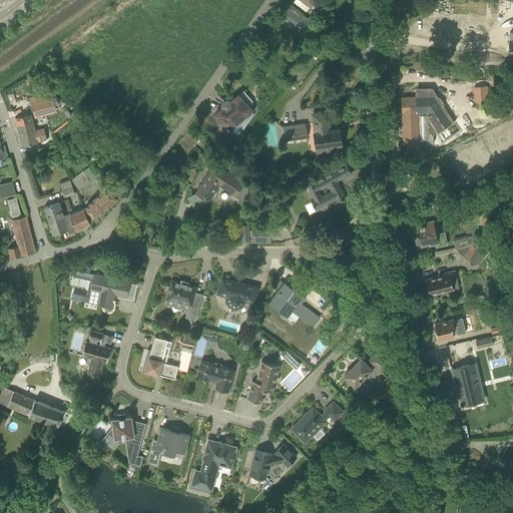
[(317,0),(300,0),(312,8),(317,0)]
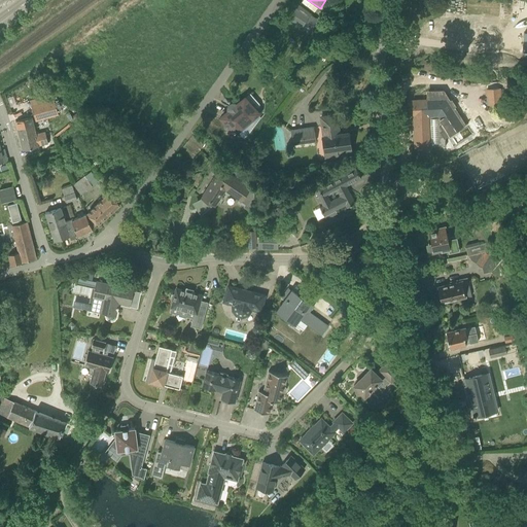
[(303,28),(306,22),(309,16),(295,8),(288,20),(303,28)]
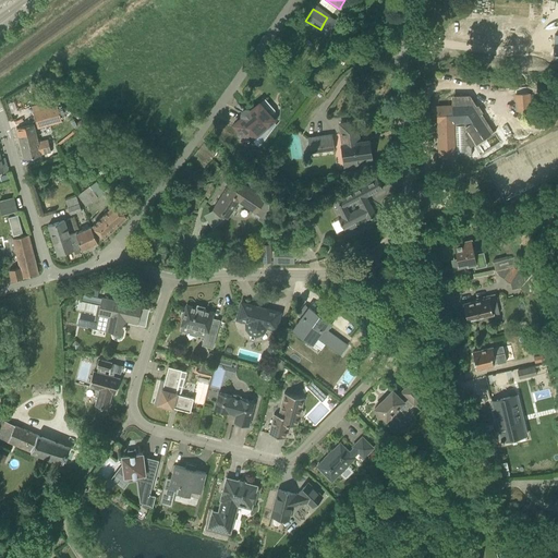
[(319,85),(325,88),(331,79),(327,74),(319,85)]
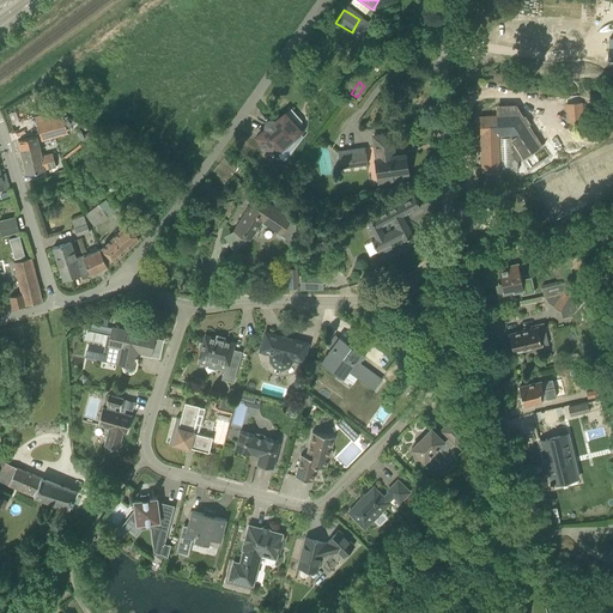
[(37,103),(41,101),(41,97),(38,93),(35,93),(32,96),(31,99),(34,103),(37,103)]
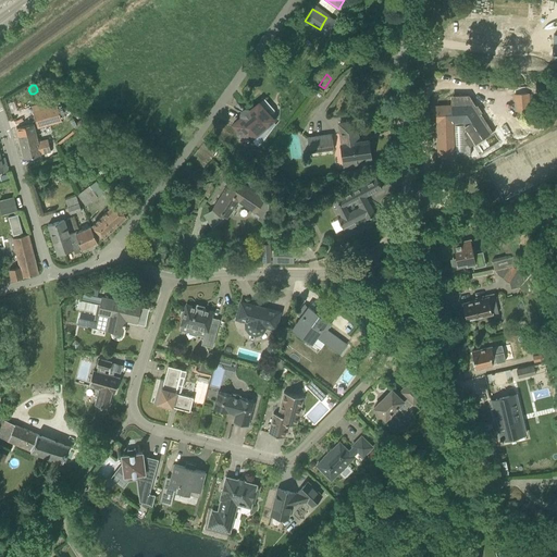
[(438,156),(469,155),(473,161),(481,157),(484,161),(509,145),(507,140),(510,138),(516,135),(506,120),(496,125),(498,128),(490,133),(472,104),(470,104),(470,102),(467,99),(453,100),(453,106),(437,106),(436,106),(438,156)]
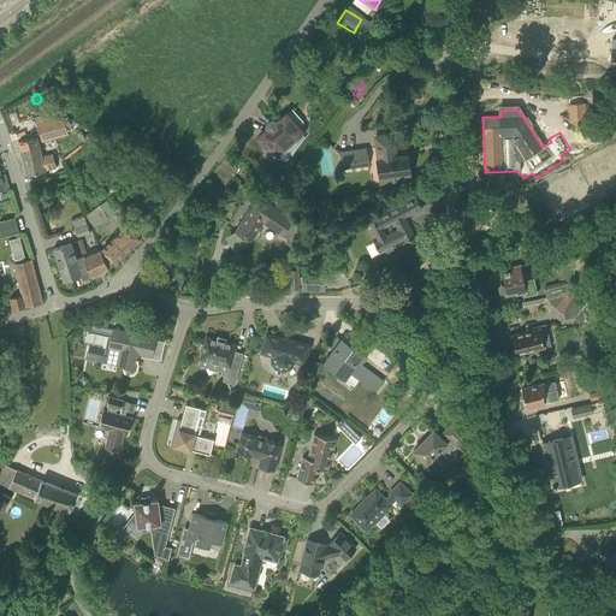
[(301,132),(286,114),(277,123),(277,122),(276,122),(274,120),(273,120),(272,120),(271,120),(270,122),(268,123),(267,123),(267,124),(267,125),(267,126),(267,128),(267,129),(268,130),(259,137),(264,144),(262,146),(262,147),(262,148),(264,149),(264,150),(265,150),(266,150),(266,152),(267,152),(268,150),(273,157),(272,158),(272,159),(303,132),(303,131),(301,132)]
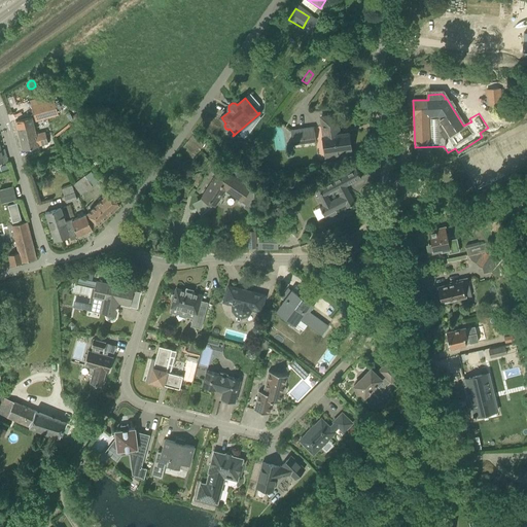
[(37,120),(42,119),(59,115),(55,100),(33,106),(36,119),(37,120)]
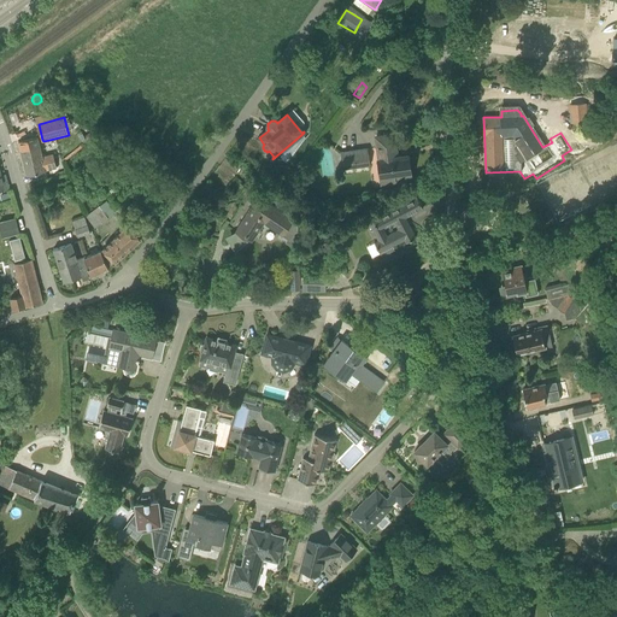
[(376,137),(383,184),(411,181),(407,156),(398,157),(394,134),(376,137)]
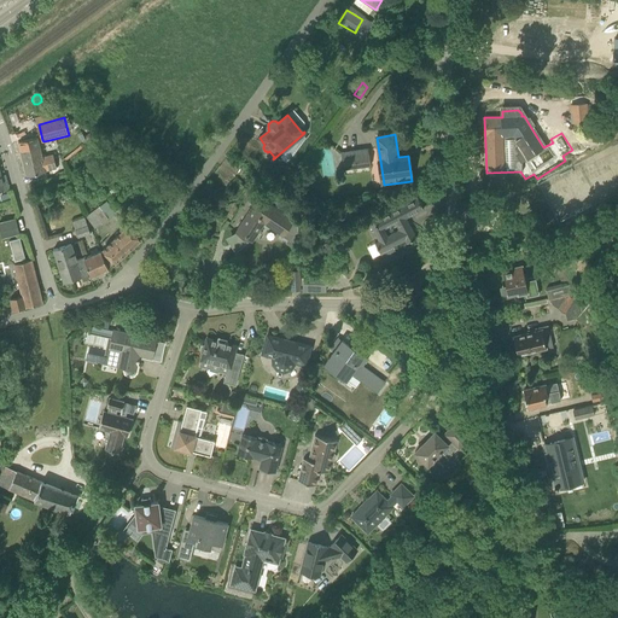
[(99,135),(89,143),(97,151),(106,144),(99,135)]
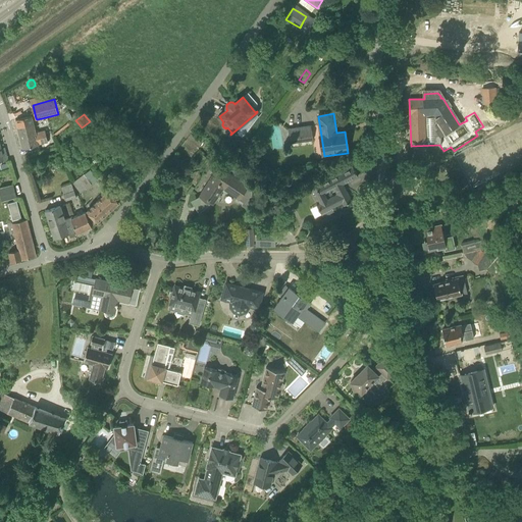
[(35,125),(34,119),(33,115),(15,119),(22,149),(38,145),(37,141),(35,131),(34,127),(35,127),(35,125)]
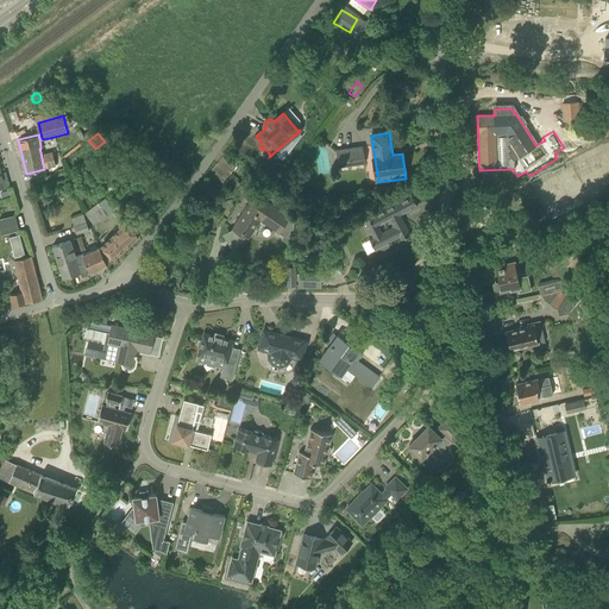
[(363,145),(337,150),(339,168),(365,164),(363,145)]
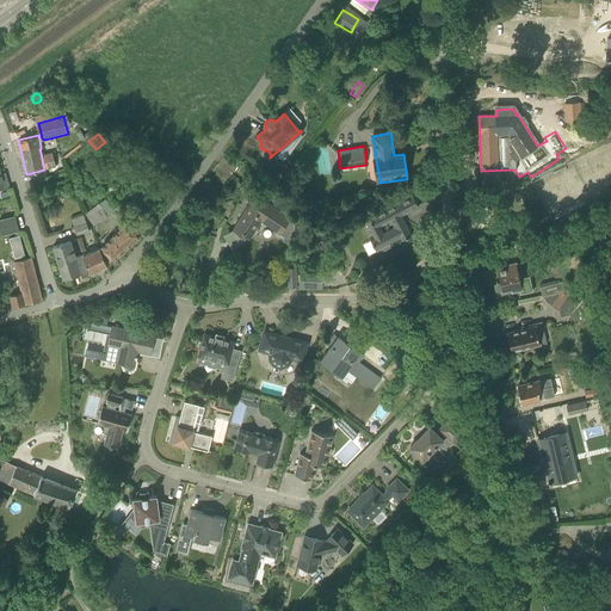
[(364,217),(375,239),(371,240),(376,251),(400,238),(401,239),(411,234),(401,216),(419,207),(413,195),(374,215),(372,213),(364,217)]
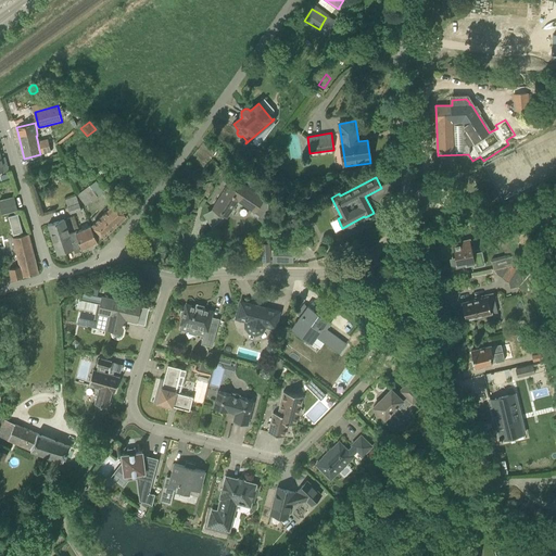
[(213,224),(223,217),(224,216),(225,215),(226,215),(238,199),(252,209),(254,210),(256,211),(267,218),(269,213),(269,209),(269,203),(268,198),(266,193),(265,193),(265,194),(261,197),(234,179),(215,207),(207,213),(209,217),(211,220),(213,224)]
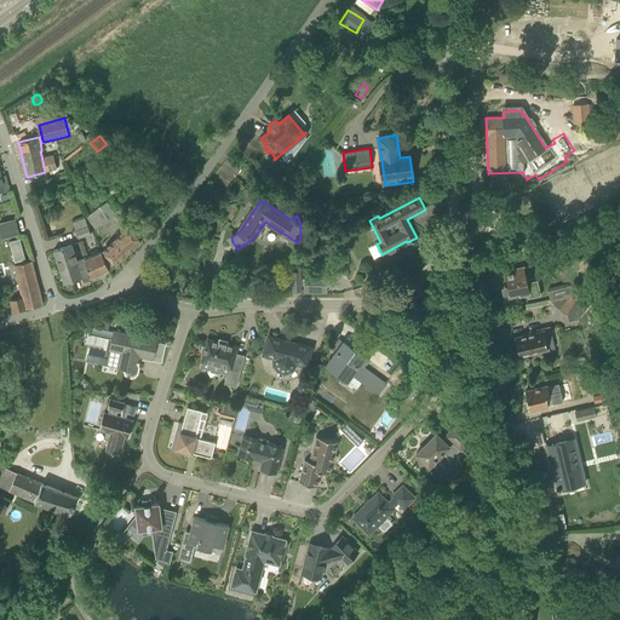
[(91,223),(95,229),(96,229),(108,219),(99,207),(86,217),(91,223)]
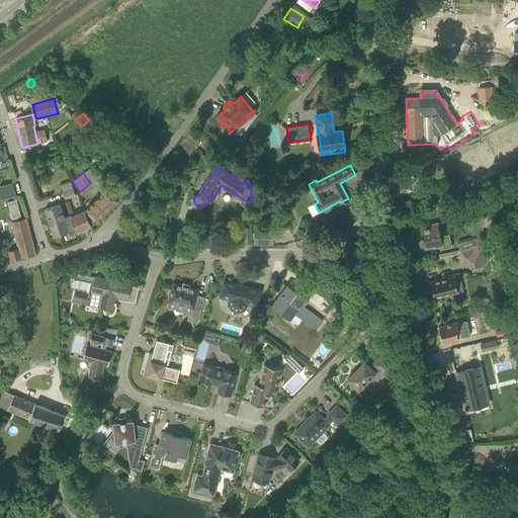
[(16,195),(13,183),(3,186),(0,186),(0,190),(1,196),(7,195),(8,197),(16,195)]
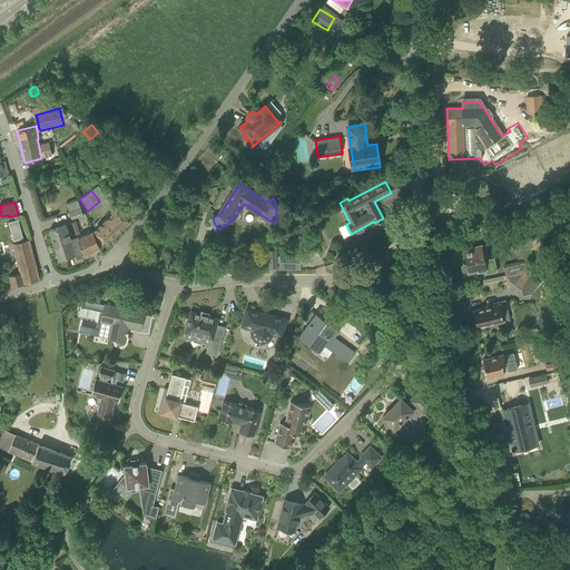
[(82,213),(81,208),(81,207),(70,212),(72,218),(84,215),(82,213)]
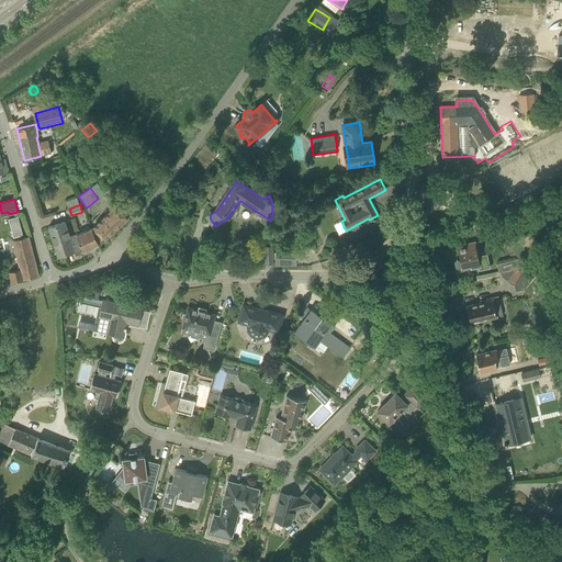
[(114,232),(127,218),(116,205),(102,220),(114,232)]
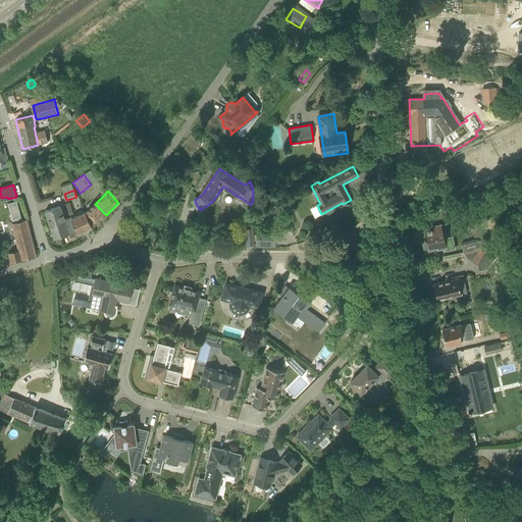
[(20,202),(3,206),(4,212),(5,212),(6,219),(7,219),(24,215),(23,215),(22,208),(20,202)]
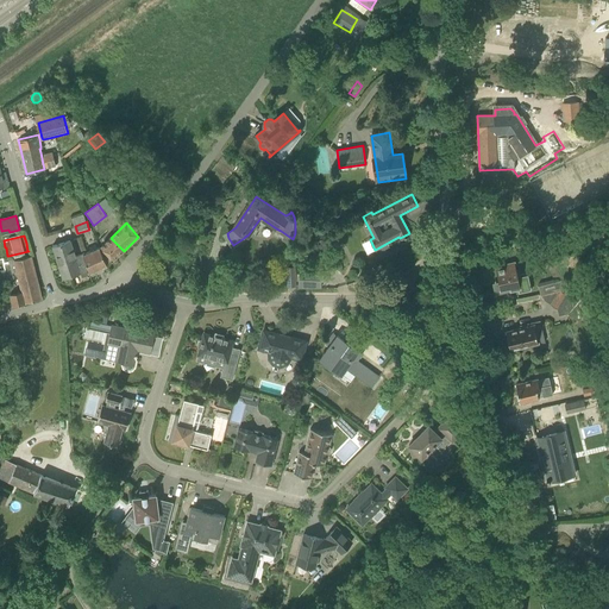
[(101,248),(112,259),(113,261),(124,251),(111,238),(101,248)]
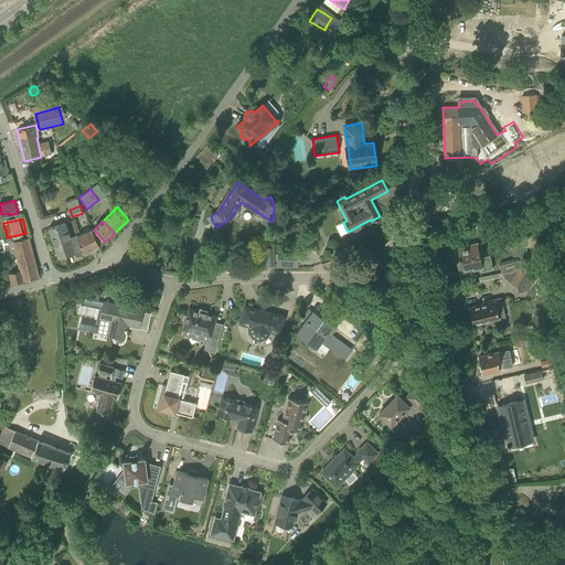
[(70,234),(66,223),(49,228),(59,258),(83,251),(76,235),(70,237),(68,235),(70,234)]
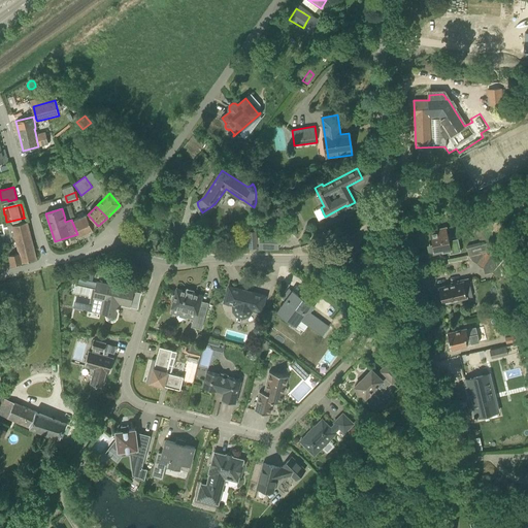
[(93,230),(93,229),(87,215),(73,221),(73,220),(71,220),(77,234),(78,236),(93,230)]
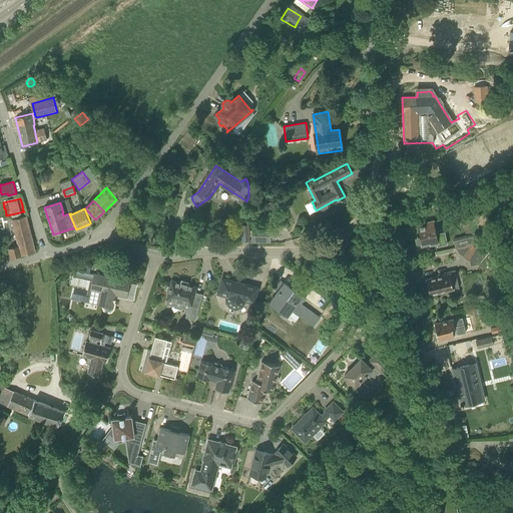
[(94,218),(85,208),(84,208),(90,222),(94,218)]
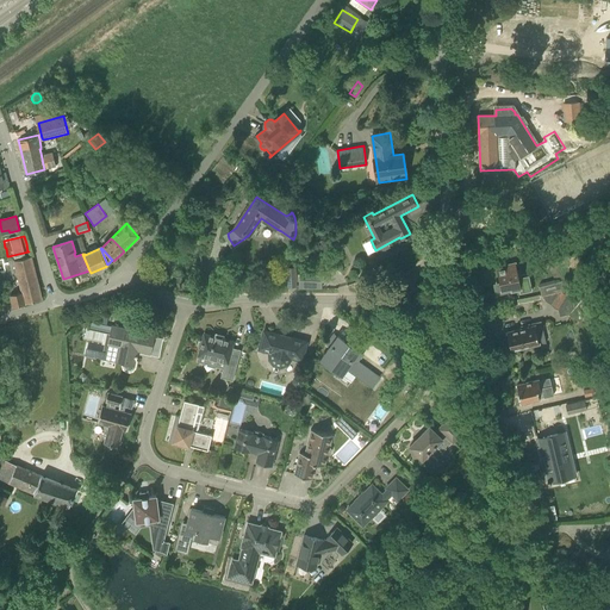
[(10,296),(13,307),(42,300),(31,256),(13,261),(20,293),(10,296)]
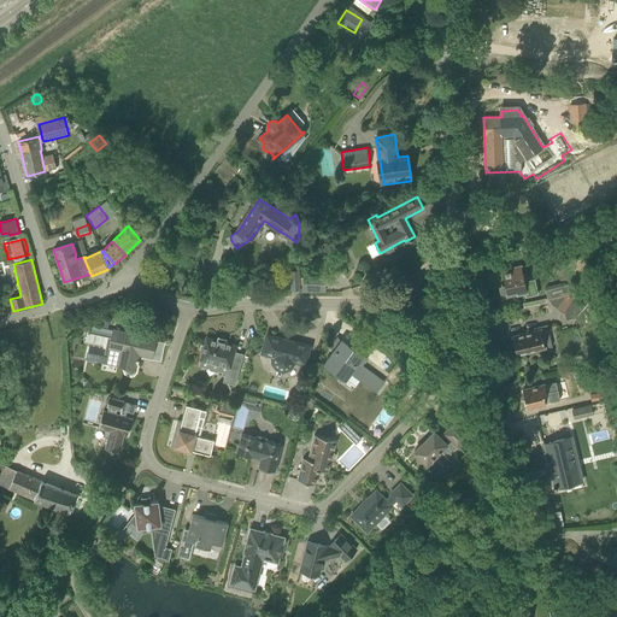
[(517,294),(527,293),(521,266),(501,270),(507,293),(517,292),(517,294)]
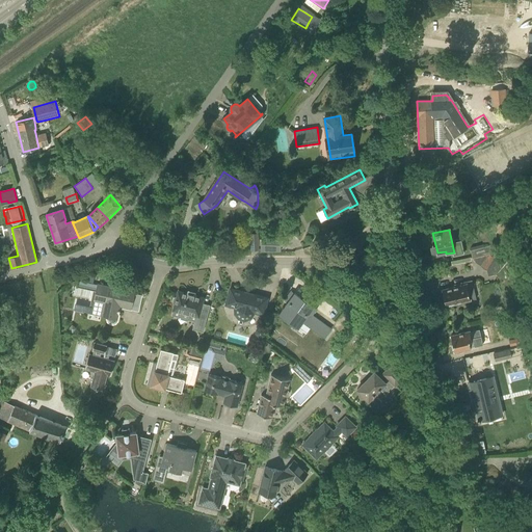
[(471,250),(472,256),(472,259),(488,255),(493,254),(490,246),(471,250)]
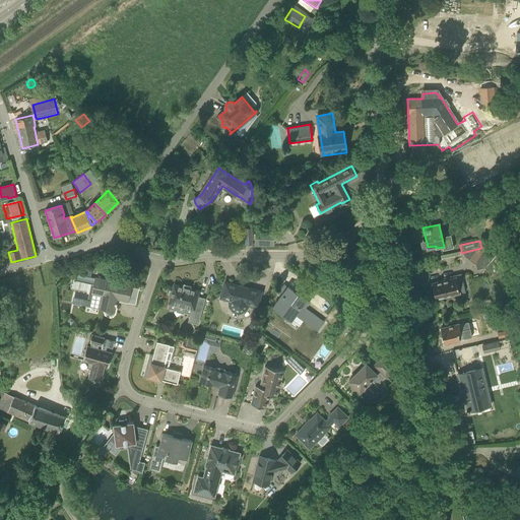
[(462,256),(468,259),(476,264),(477,269),(485,268),(489,264),(488,256),(477,249),(461,253),(462,256)]
